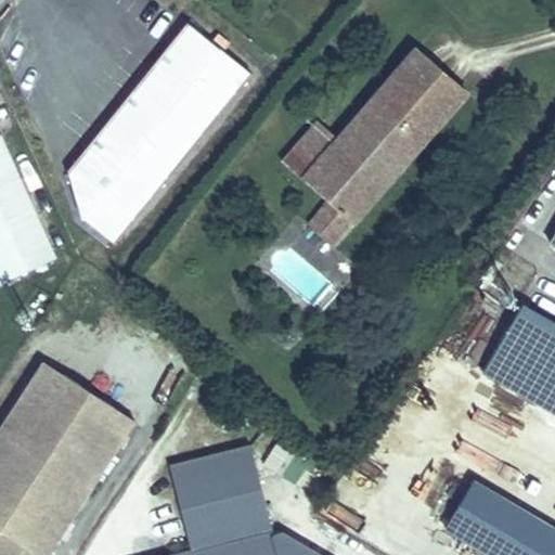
[(115,244),(252,74),(223,50),(230,42),(219,33),(213,41),(188,22),(67,170),(81,217),(115,244)]
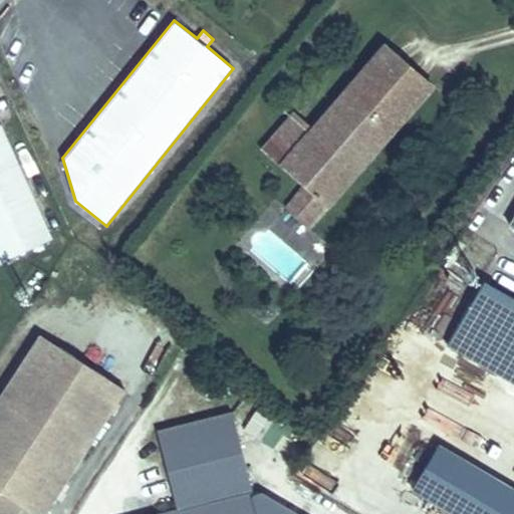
[(393,129),(432,84),(386,45),(347,89),(393,129)]
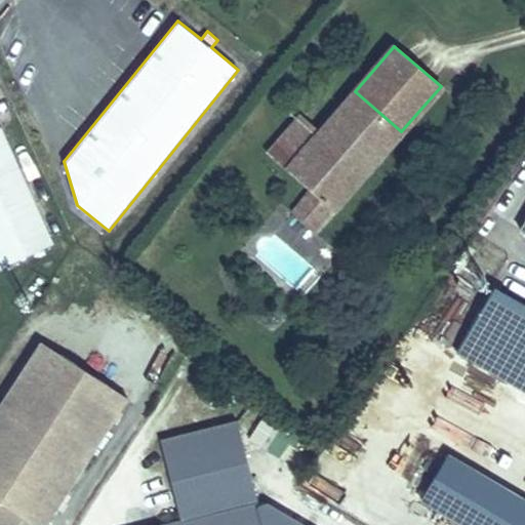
[(333,210),(401,131),(355,91),(319,132),(286,169),(311,190),(292,211),(313,230),(331,208),(333,210)]
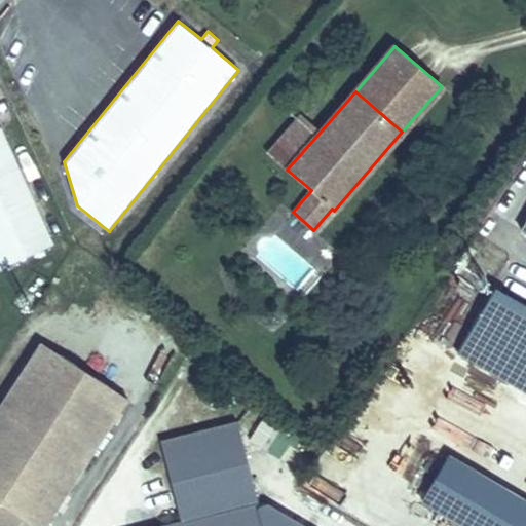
[(287,170),(320,133),(301,116),(268,153),(287,170)]
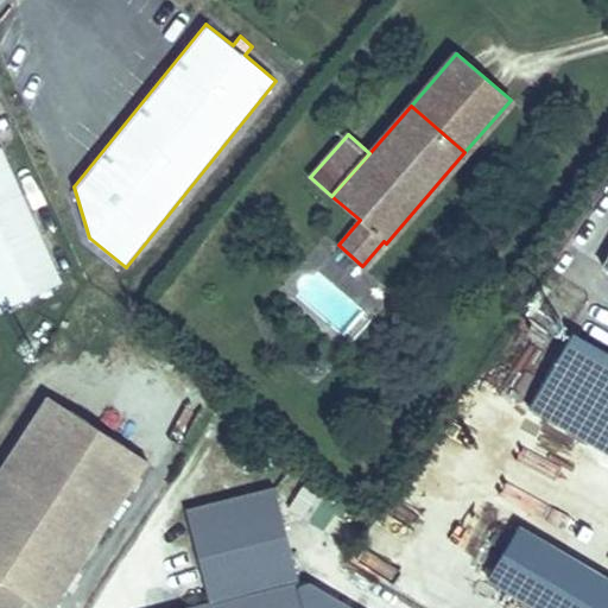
[(0,310),(59,283),(0,151),(0,310)]
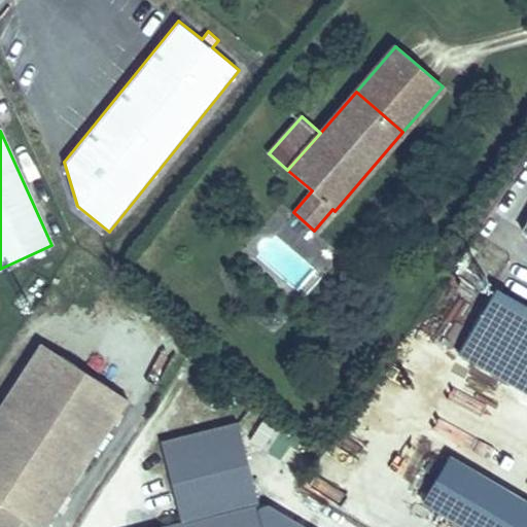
[(37,526),(44,526),(129,399),(41,343),(0,407),(0,526),(13,526),(22,516),(37,526)]
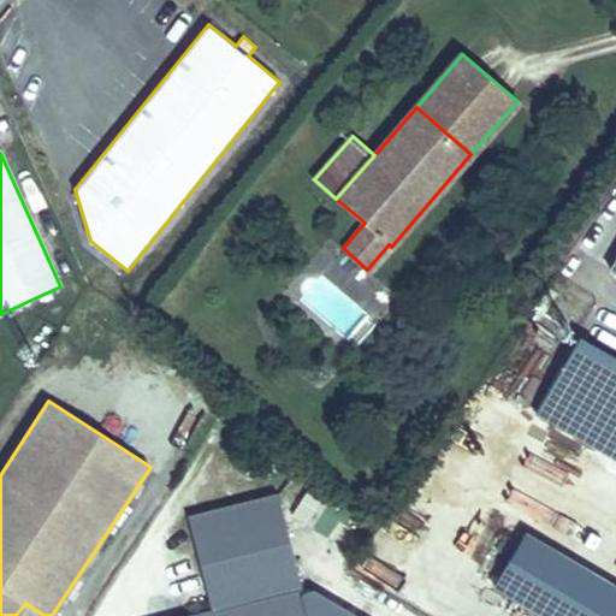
[(356,615),(314,591),(303,594),(278,495),(188,517),(213,611),(195,615),(356,615)]
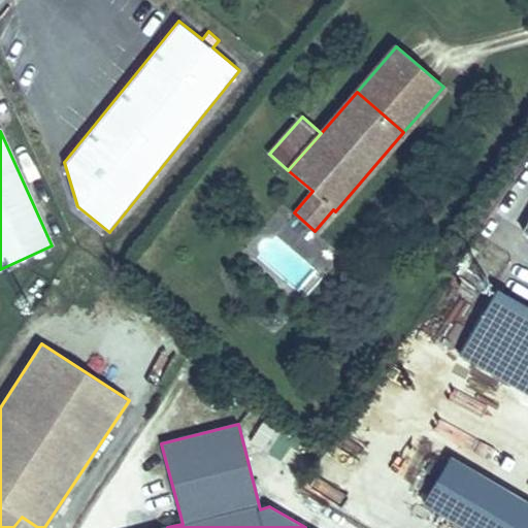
[(440,513),(466,467),(450,458),(423,502),(440,513)]
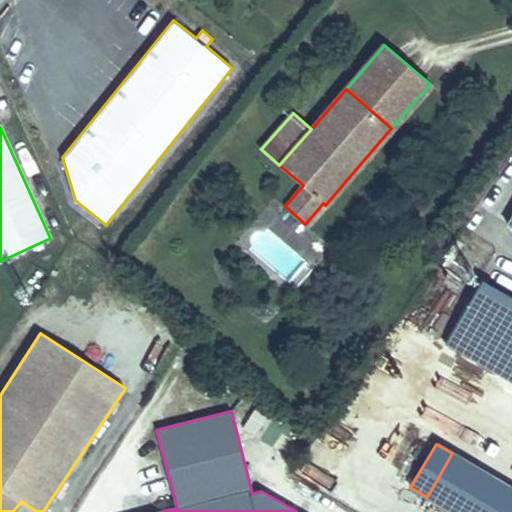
[(511,511),(511,488),(452,453),(427,497),(453,511),(511,511)]
